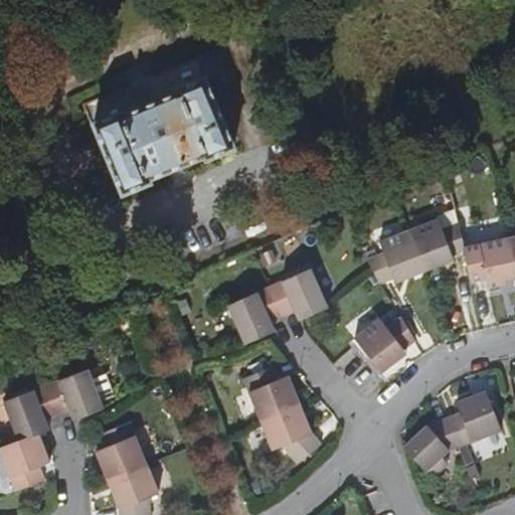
[(213,25),(105,70),(114,94),(117,93),(145,161),(172,150),(171,145),(228,122),(230,126),(247,119),(220,49),(222,49),(213,25)]
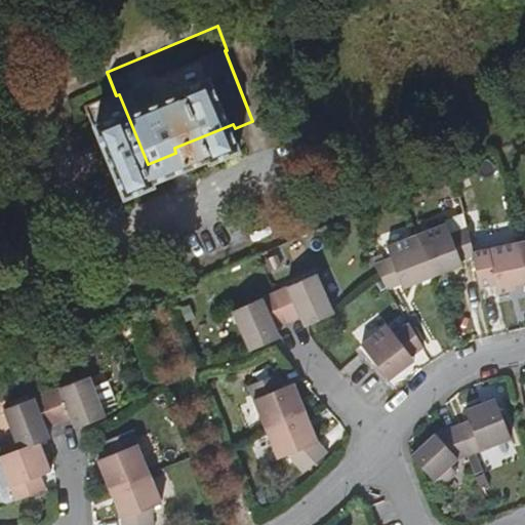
[(453,236),(470,230),(467,215),(449,223),(450,227),(453,236)]
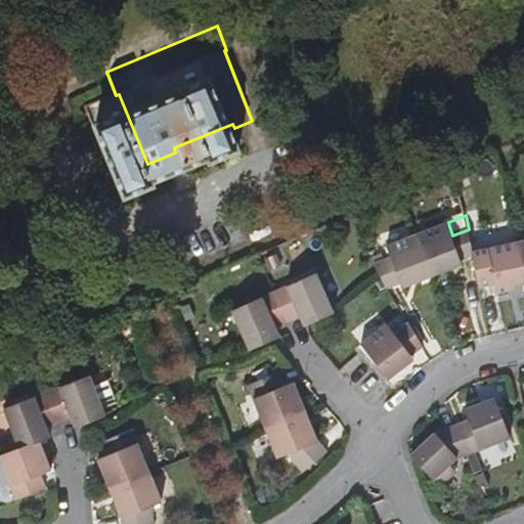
[(462,259),(474,255),(474,253),(469,229),(452,235),(449,226),(419,237),(435,278),(465,267),(462,259)]
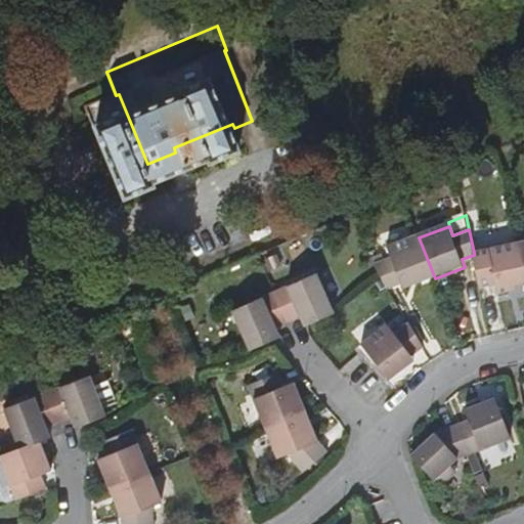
[(403,291),(435,278),(419,237),(388,250),(391,259),(375,266),(389,291),(401,285),(403,291)]
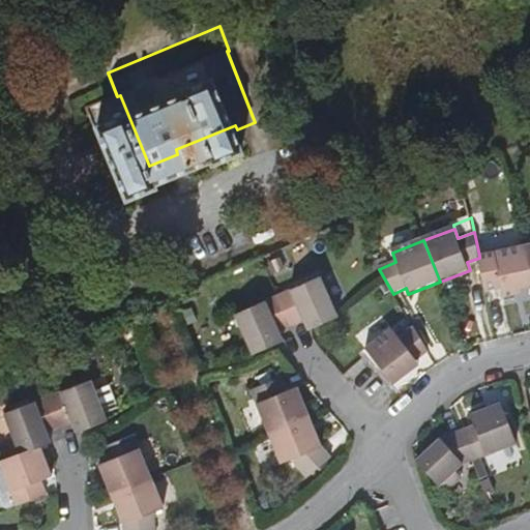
[(516,290),(529,287),(529,262),(527,245),(479,256),(479,258),(488,291),(502,289),(504,297),(518,294),(516,290)]
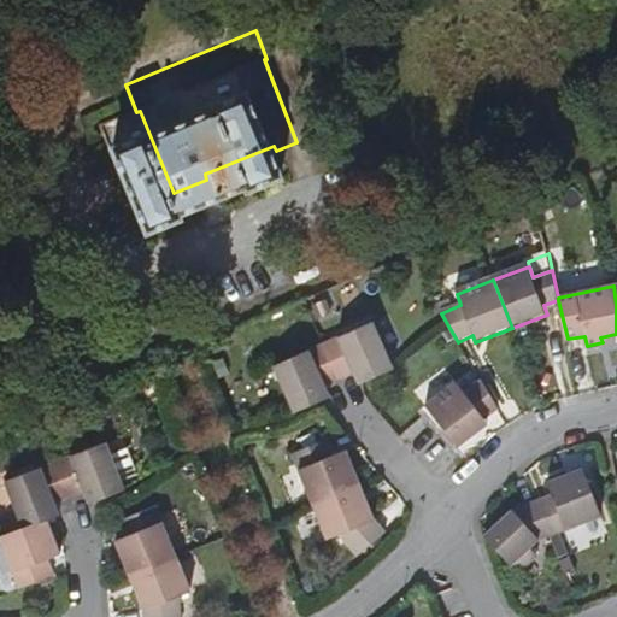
[(328,294),(312,301),(318,316),(334,310),(328,294)]
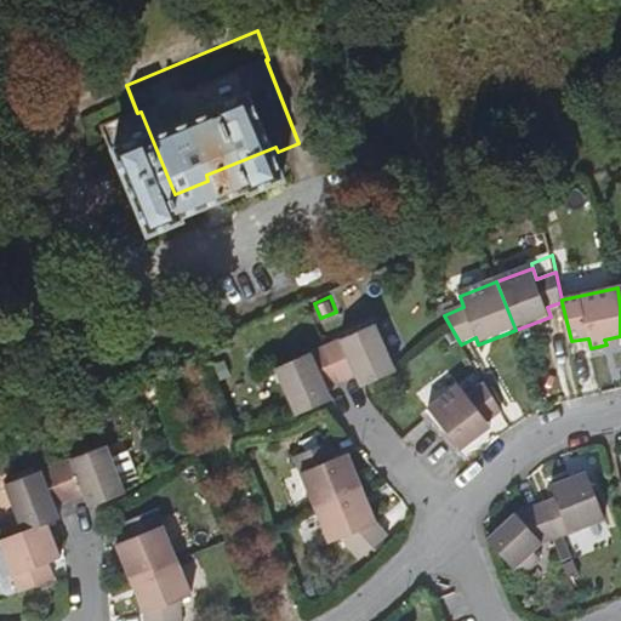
[(376,325),(326,348),(341,383),(357,376),(362,387),(398,371),(376,325)]
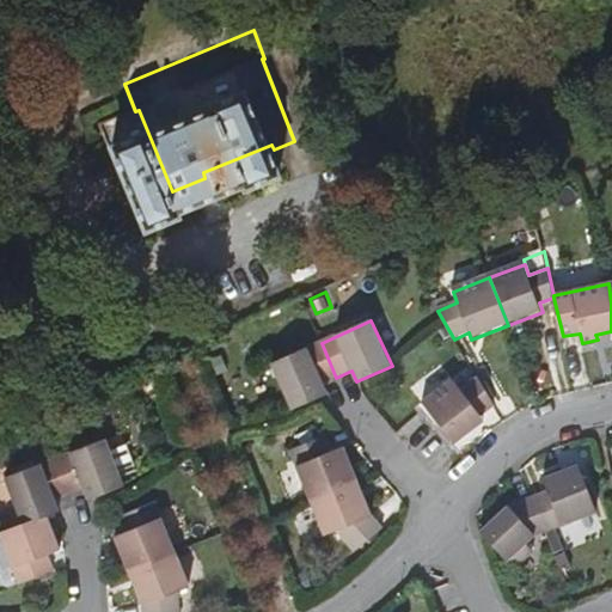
[(336,378),(322,343),(275,363),(294,409),(328,395),(324,384),(336,378)]
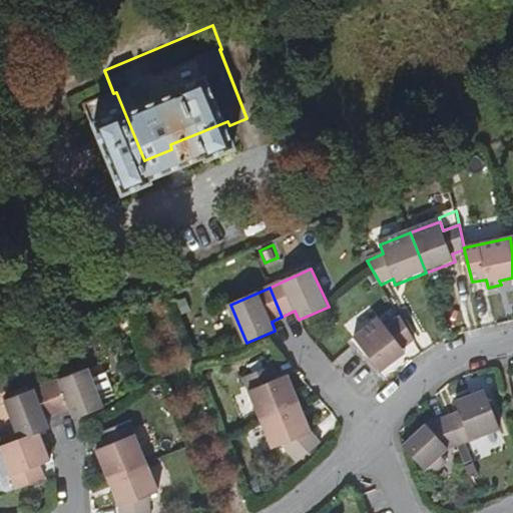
[(183,298),(172,303),(177,316),(188,311),(183,298)]
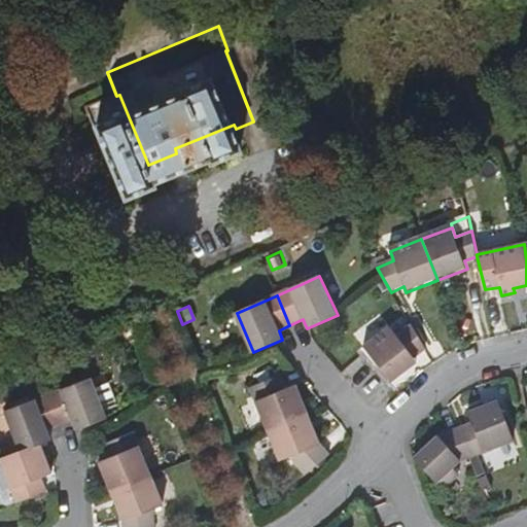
[(390,329),(364,349),(389,383),(417,364),(414,360),(424,352),(411,327),(396,339),(390,329)]
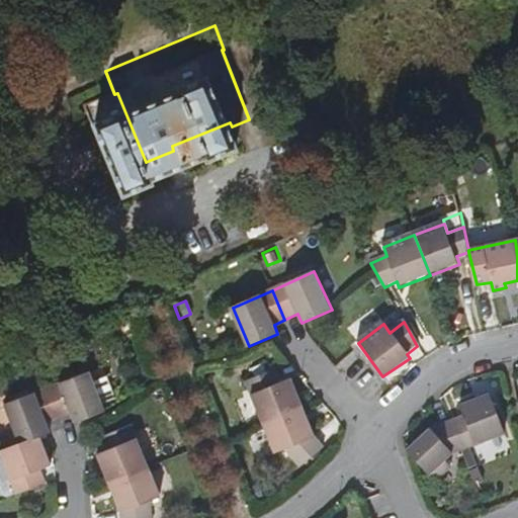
[(87,373),(47,390),(59,419),(71,414),(75,424),(104,412),(100,404),(112,399),(103,377),(91,382),(87,373)]
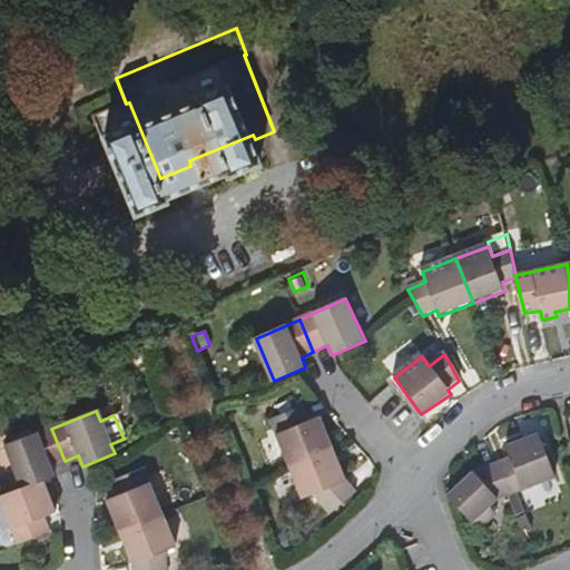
[(291,469),(332,451),(320,420),(305,425),(300,411),(271,423),(291,469)]
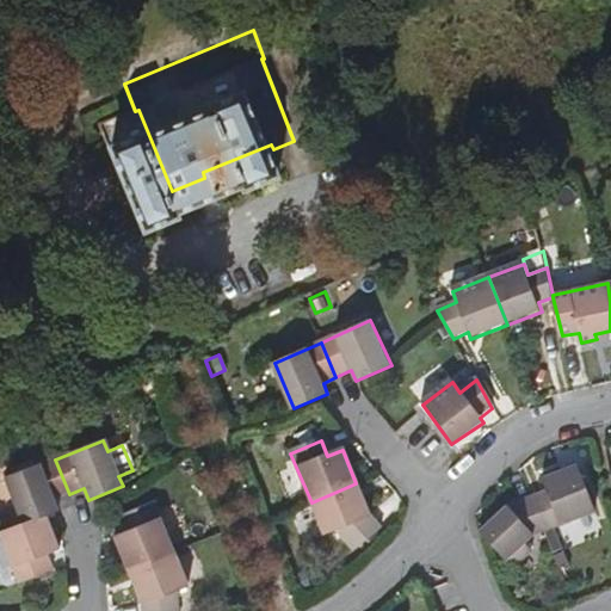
[(69,494),(55,460),(7,479),(25,524),(47,516),(57,511),(54,501),(69,494)]
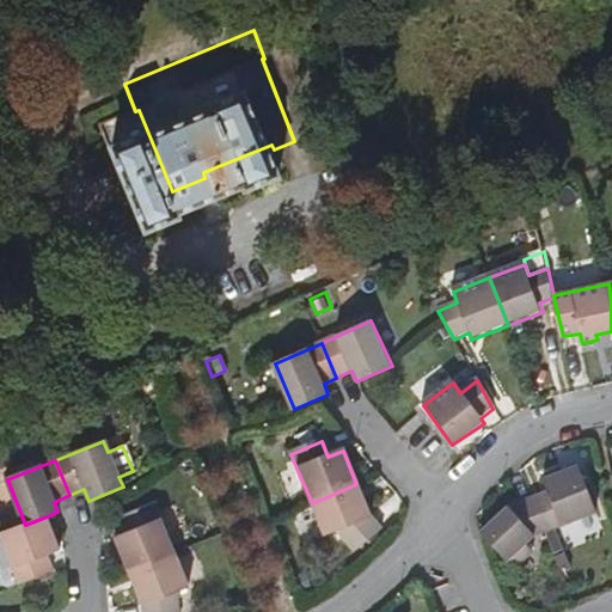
[(549,493),(533,499),(546,536),(595,515),(577,467),(544,481),(549,493)]
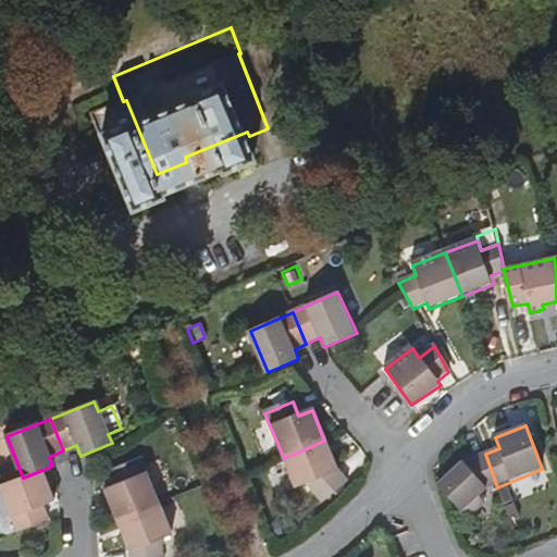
[(335,469),(324,441),(284,458),(297,489),(306,485),(322,504),(348,482),(335,469)]
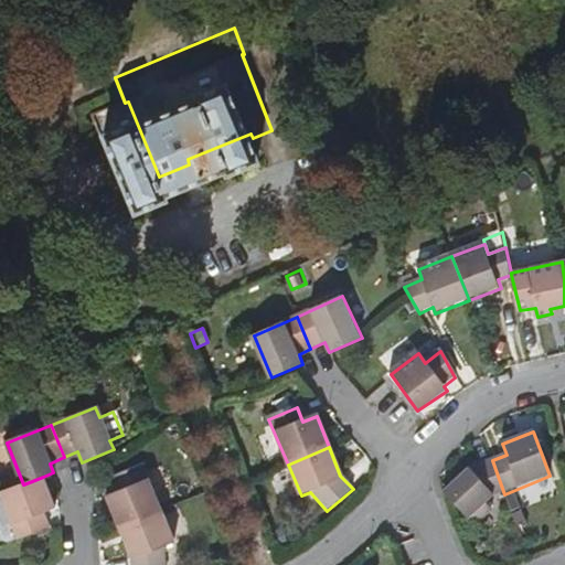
[(504,494),(492,460),(472,468),(444,492),(473,526),(491,511),(487,505),(494,499),(504,494)]
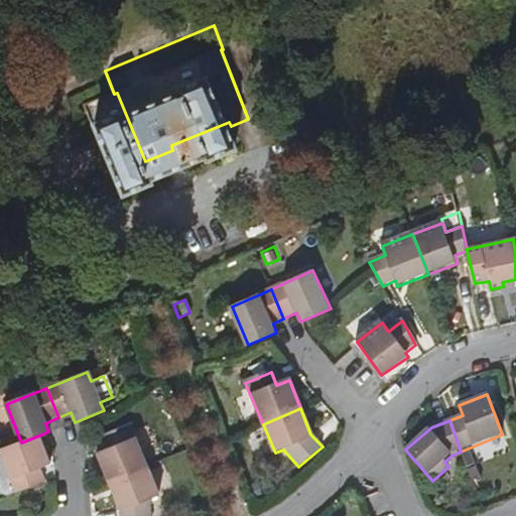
[(107,484),(146,467),(128,424),(100,437),(105,449),(95,455),(107,484)]
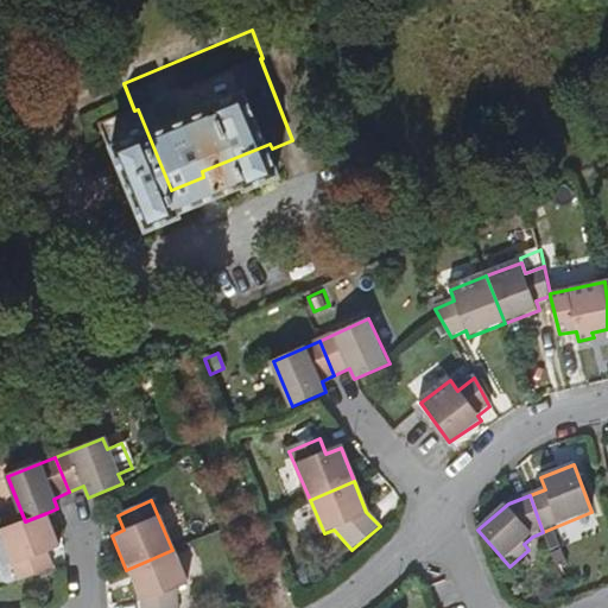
[(46,513),(25,521),(0,532),(20,581),(52,569),(48,553),(61,548),(46,513)]
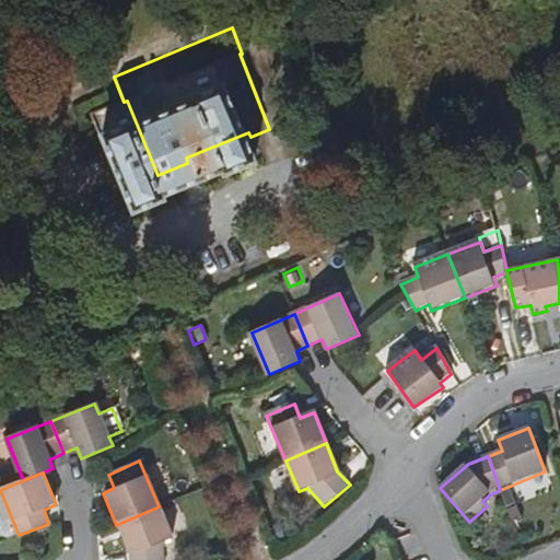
[(173,539),(159,506),(116,525),(130,557),(129,559),(163,559),(163,544),(173,539)]
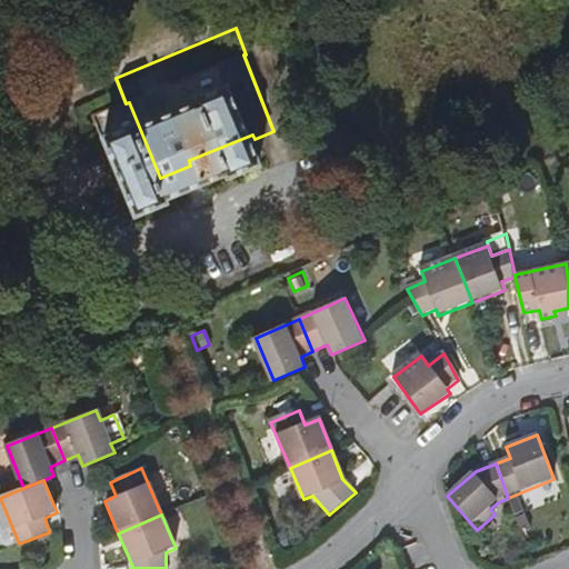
[(221,568),(227,568),(222,553),(208,559),(209,568),(221,568)]
